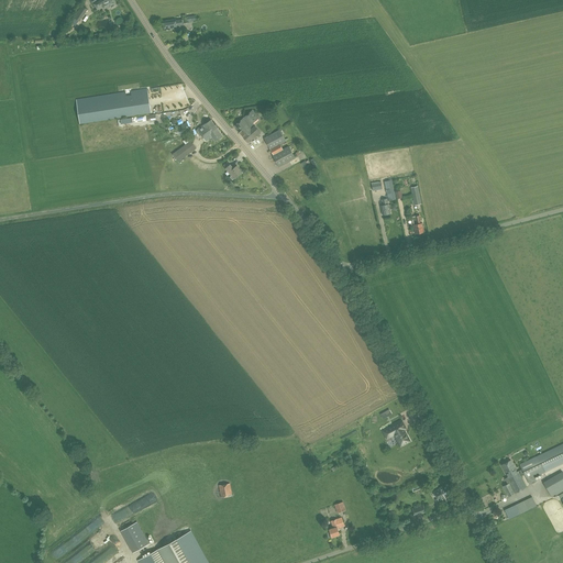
[(79,21),(88,9),(81,6),(74,18),(79,21)]
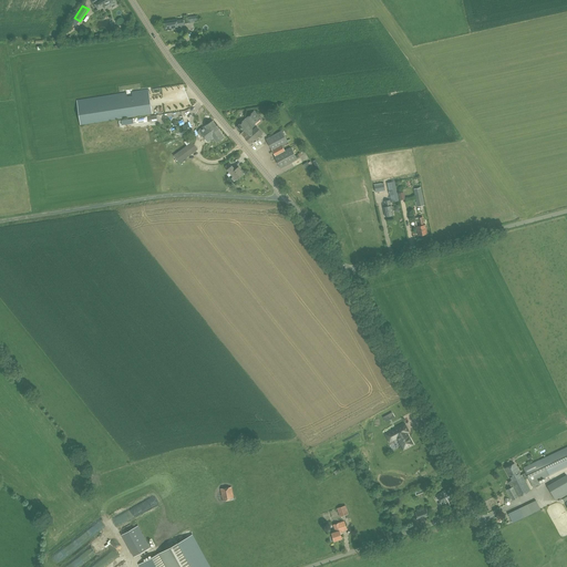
[(197,20),(196,16),(183,18),(184,19),(177,20),(164,21),(166,30),(178,28),(177,27),(185,26),(184,23),(189,22),(189,23),(193,22),(193,21),(197,20)]
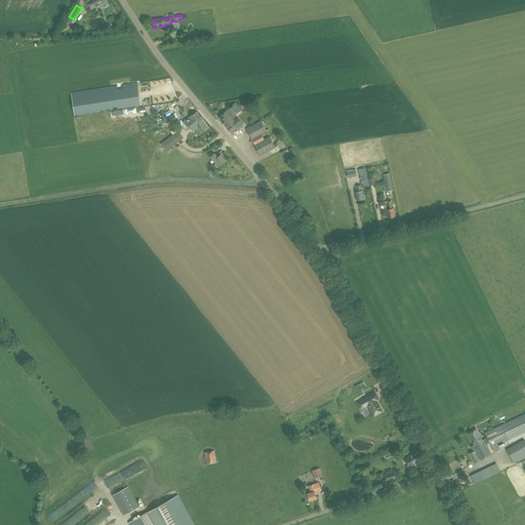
[(117,86),(72,92),(75,115),(139,106),(140,105),(139,98),(138,92),(137,84),(137,83),(122,85),(122,88),(118,89),(117,86)]
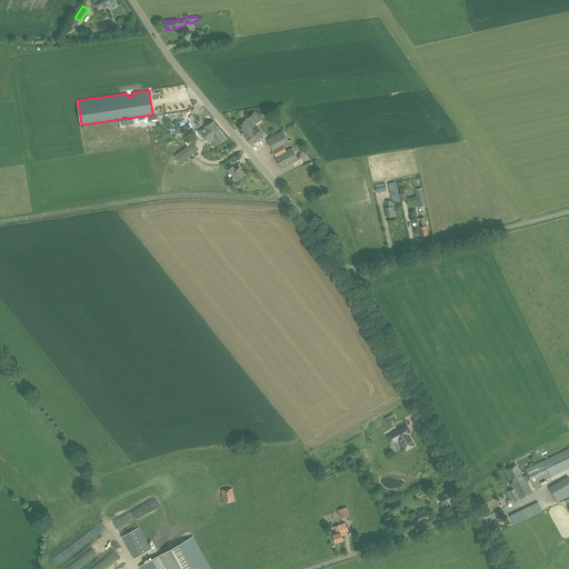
[(250,143),(262,132),(256,125),(262,119),(256,111),(237,127),(242,133),(250,143)]
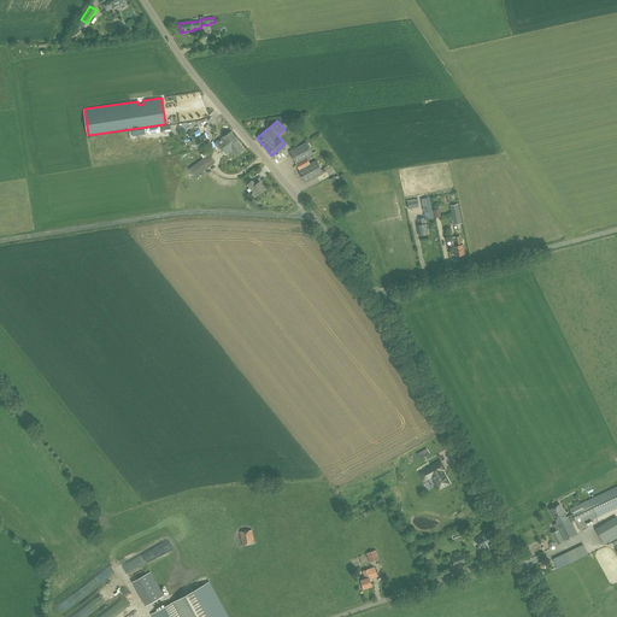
[(221,147),(223,151),(234,144),(239,141),(231,131),(216,141),(215,144),(218,150),(221,147)]
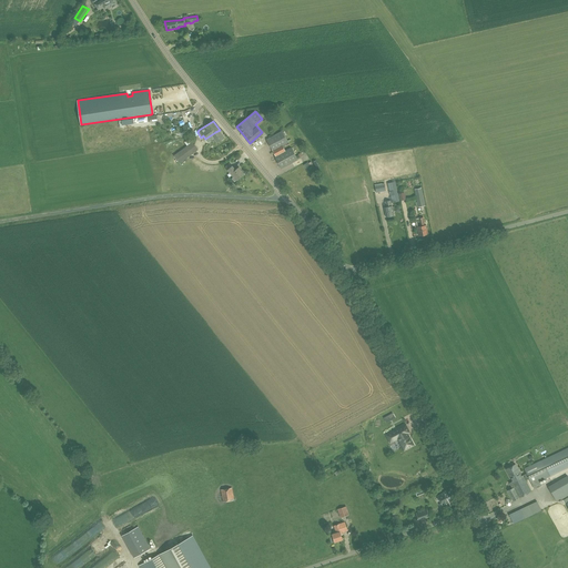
[(217,142),(225,138),(220,130),(215,132),(205,139),(208,142),(214,138),(217,142)]
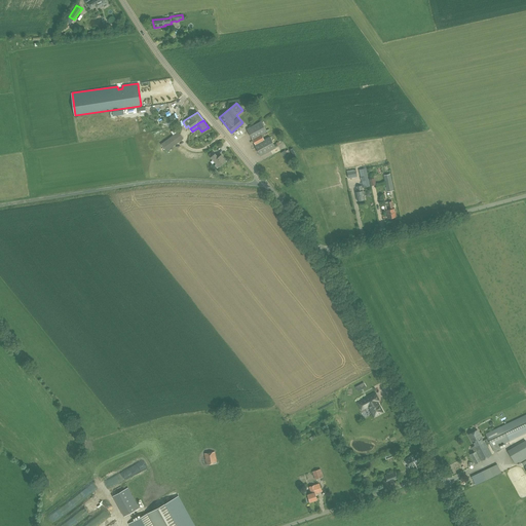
[(266,130),(261,121),(247,128),(255,144),(254,145),(261,156),(278,146),(276,144),(274,145),(269,137),(264,140),(262,135),(267,132),(270,129),(269,128),(266,130)]
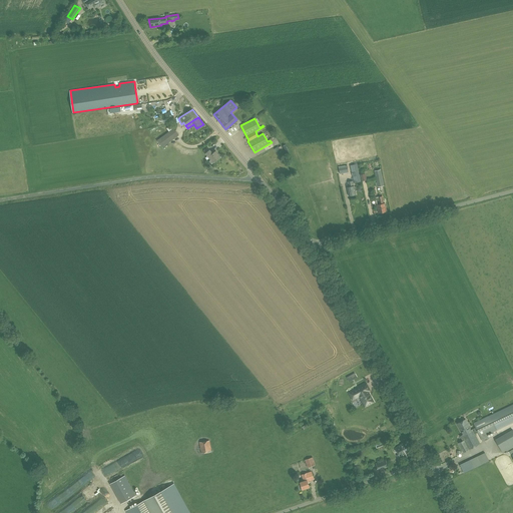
[(173,128),(172,125),(168,128),(169,131),(157,140),(162,147),(179,135),(173,128)]
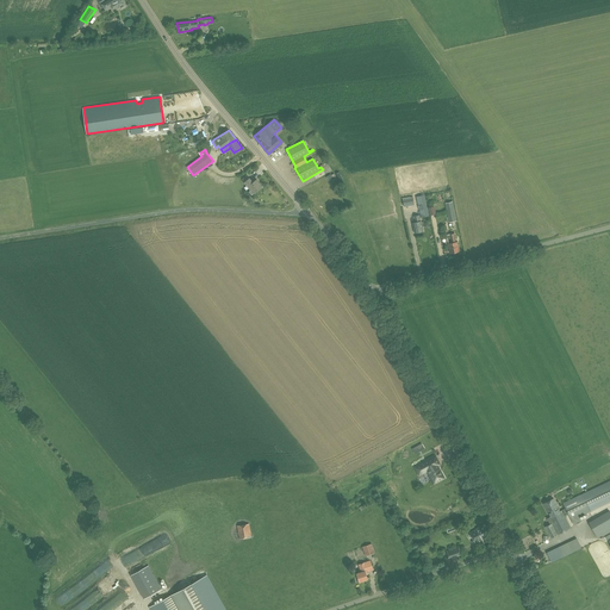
[(337,178),(334,173),(331,175),(330,174),(327,176),(330,185),(336,181),(335,180),(337,178)]
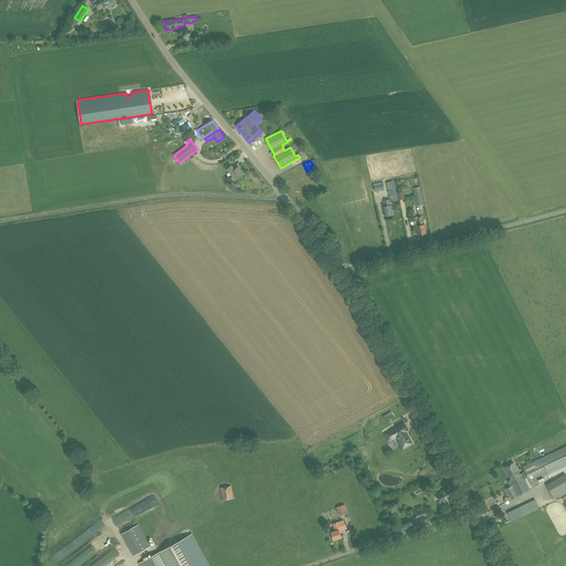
[(231,166),(229,163),(224,166),(227,169),(232,176),(231,178),(233,181),(236,179),(243,173),(238,166),(234,169),(231,165),(231,166)]
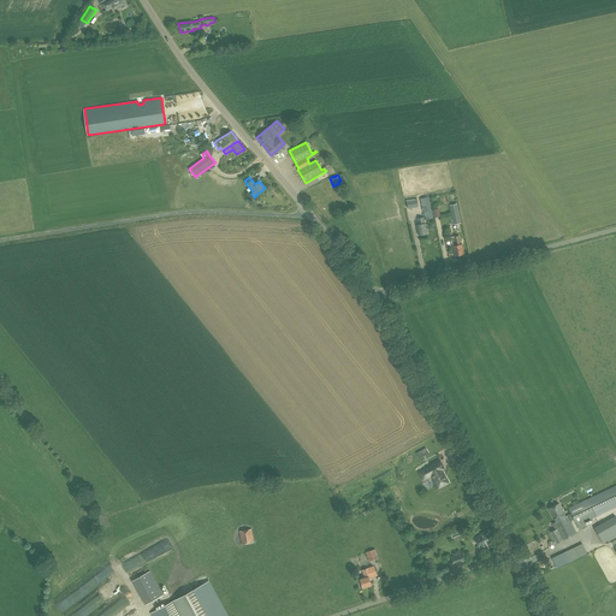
[(425,219),(434,218),(430,196),(420,199),(425,219)]
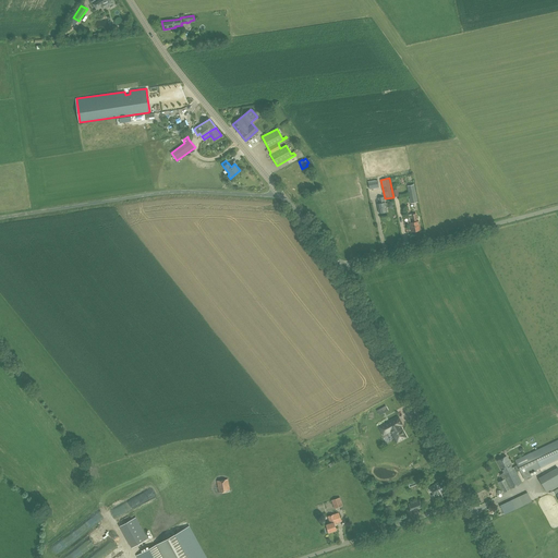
[(370,190),(379,187),(377,180),(368,181),(370,190)]
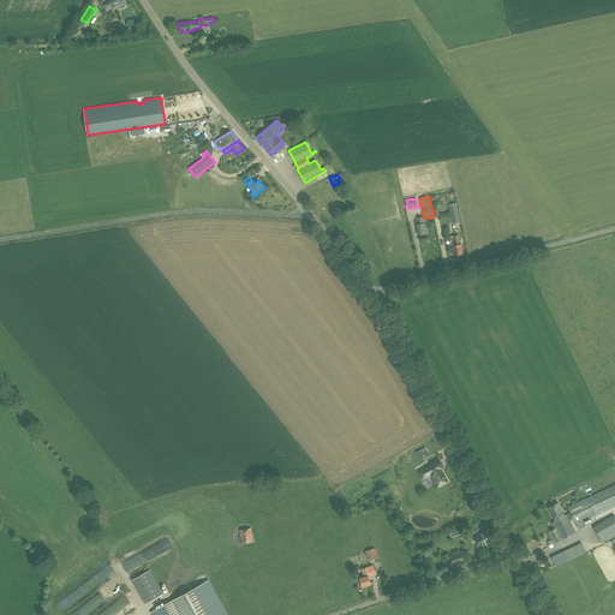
[(453,224),(461,222),(457,203),(449,204),(453,224)]
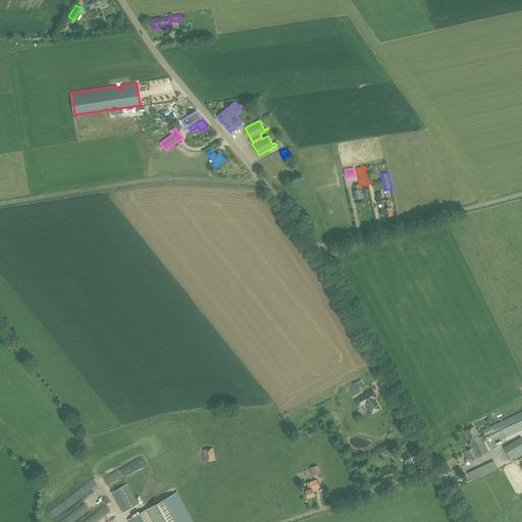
[(355,200),(362,198),(359,184),(354,185),(355,191),(353,191),(355,200)]
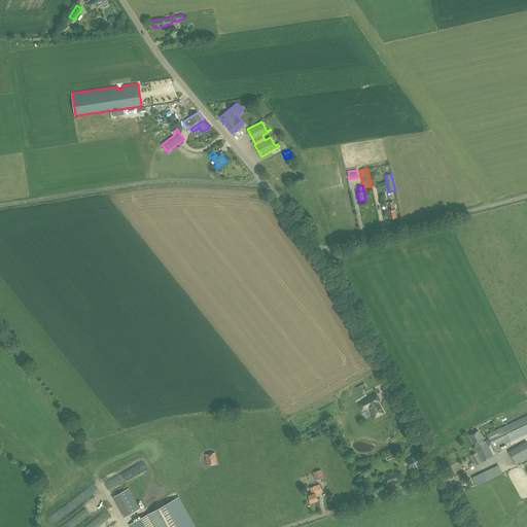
[(394,209),(393,202),(386,203),(387,210),(389,218),(397,217),(395,209),(394,209)]
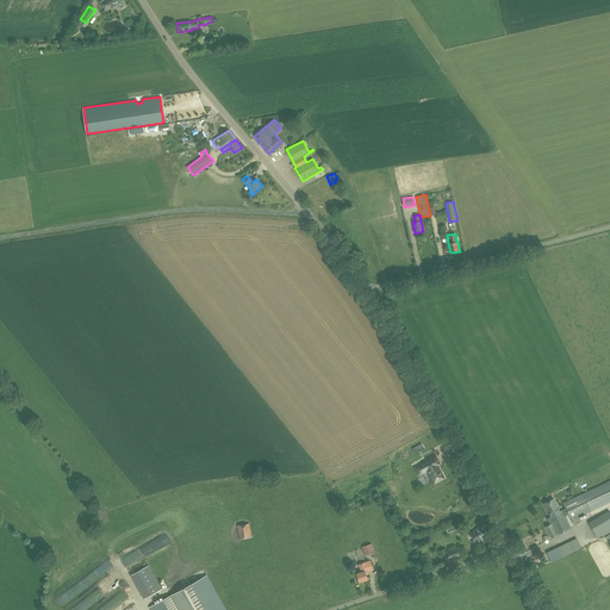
[(422,443),(412,448),(415,453),(424,448),(422,443)]
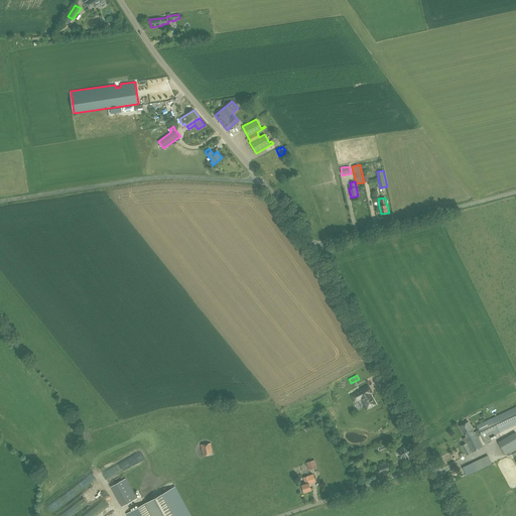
[(368,386),(352,395),(355,401),(360,398),(362,400),(363,400),(366,406),(368,405),(369,406),(371,407),(372,406),(373,404),(372,403),(374,402),(370,393),(372,392),(368,386)]
